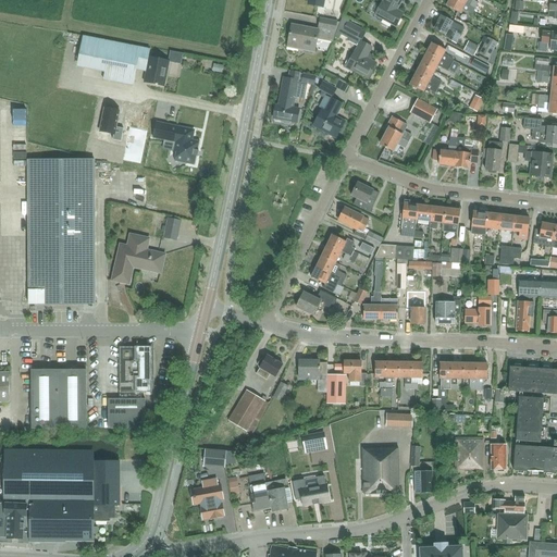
[(396,11),(401,0),(384,0),(383,3),(382,2),(375,16),(396,26),(403,14),(396,11)]
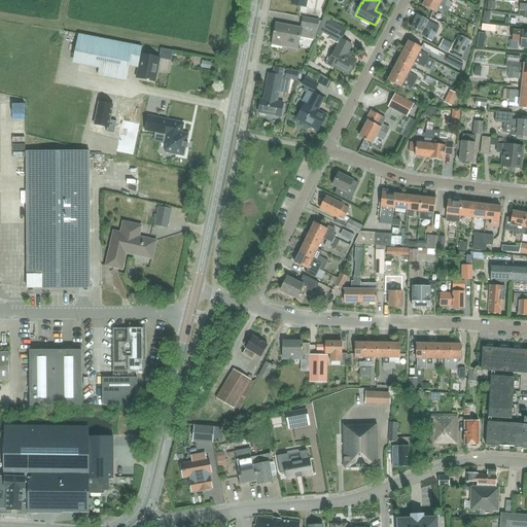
[(450,8),(441,3),(433,0),(424,0),(422,6),(435,13),(437,9),(447,14),(450,8)]
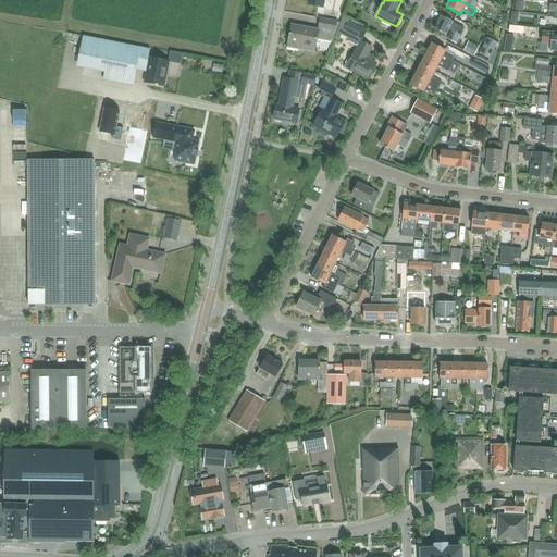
[(524,1),(516,1),(515,10),(523,11),(524,1)]
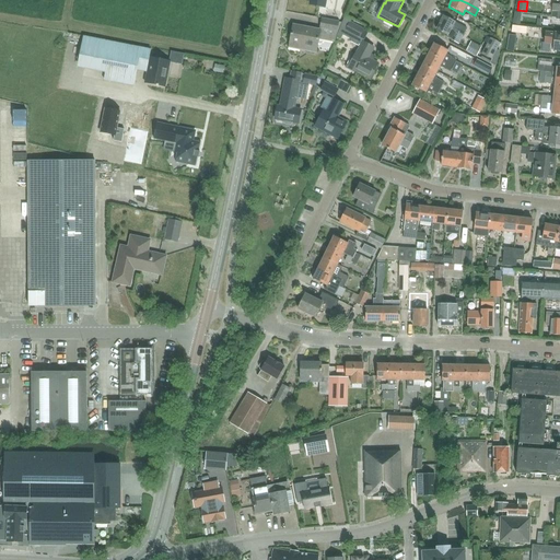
[(363,41),(359,37),(364,28),(350,22),(351,20),(345,16),(337,37),(341,39),(342,35),(361,45),(362,42),(363,41)]
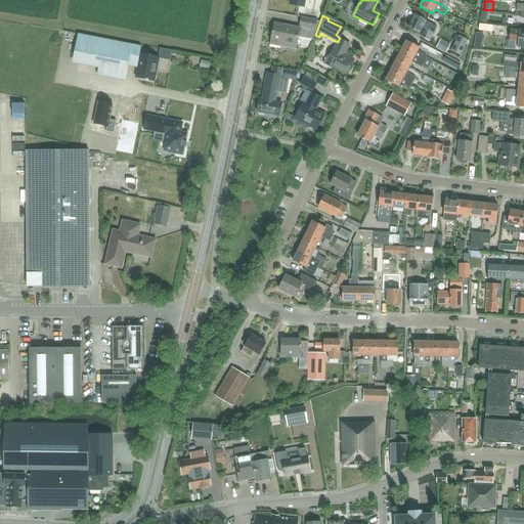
[(434,33),(437,27),(415,15),(407,28),(419,34),(418,35),(425,39),(429,31),(434,33)]
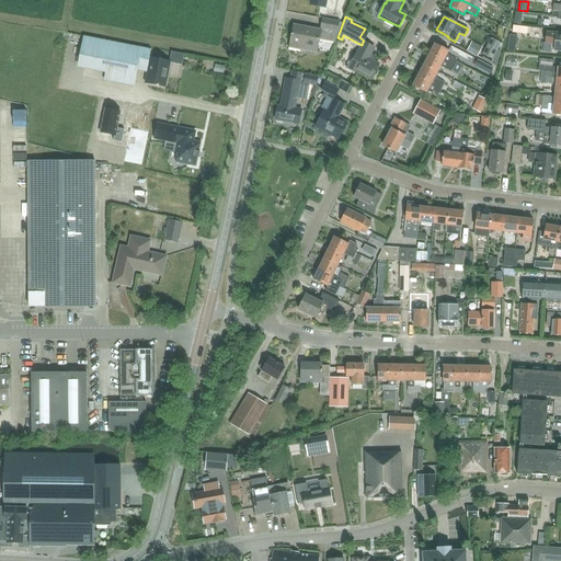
[(342,23),(339,22),(322,19),(320,31),(293,26),(289,47),(316,52),(318,39),(334,43),(342,23)]
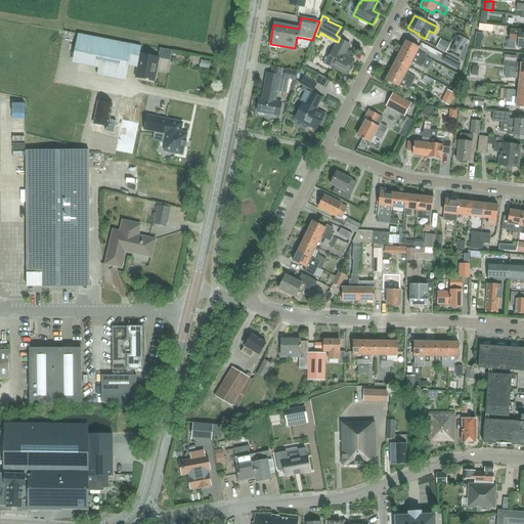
[(510,40),(515,41),(514,46),(518,47),(518,46),(523,47),(523,31),(519,31),(519,32),(511,32),(510,40)]
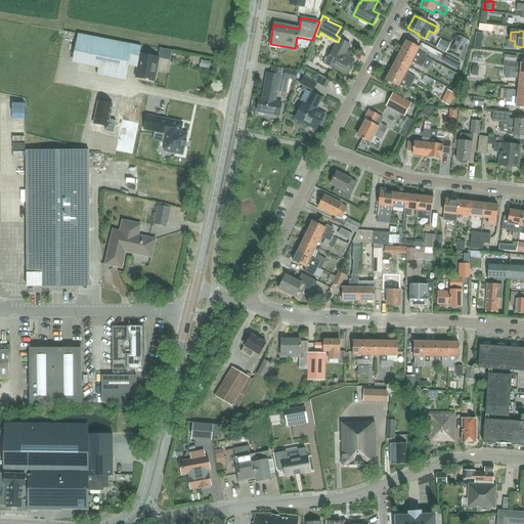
[(139,47),(80,35),(75,57),(99,62),(96,74),(124,79),(129,57),(137,58),(139,47)]
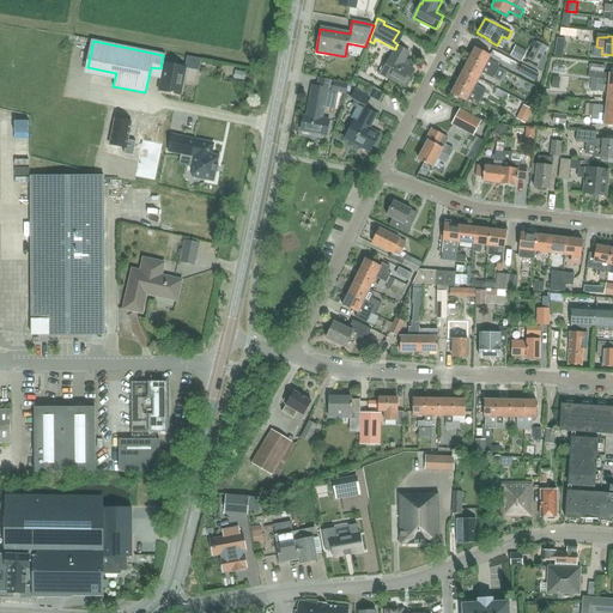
[(528,59),(538,65),(547,48),(536,42),(528,59)]
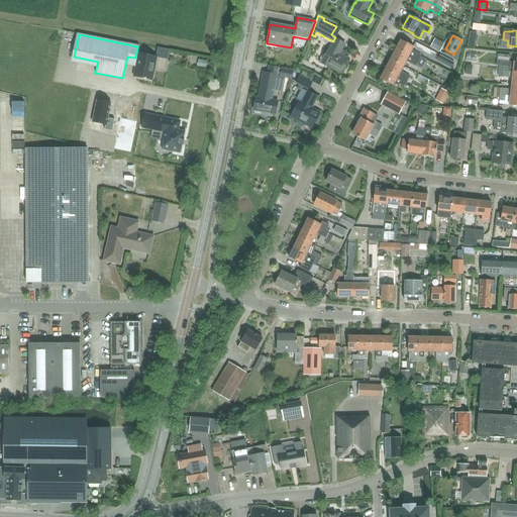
[(345,52),(341,49),(344,44),(334,38),(333,41),(329,48),(328,48),(324,57),(322,57),(319,63),(327,67),(327,66),(341,73),(348,60),(343,57),(345,52)]
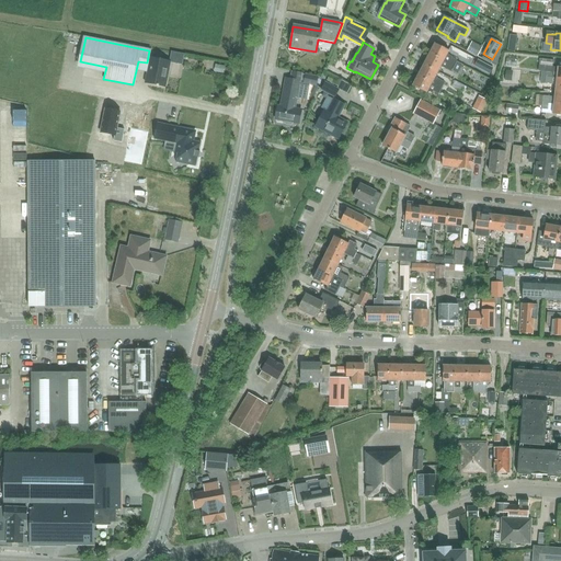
[(482,47),(471,42),(467,50),(477,56),(482,47)]
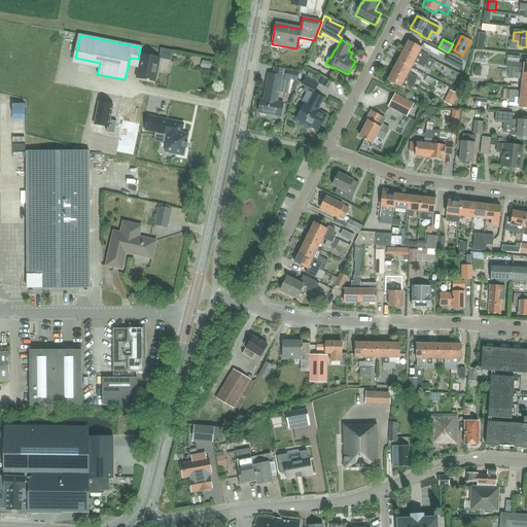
[(408,41),(402,51),(416,58),(430,66),(431,67),(434,61),(428,58),(429,57),(424,54),(420,51),(421,48),(408,41)]
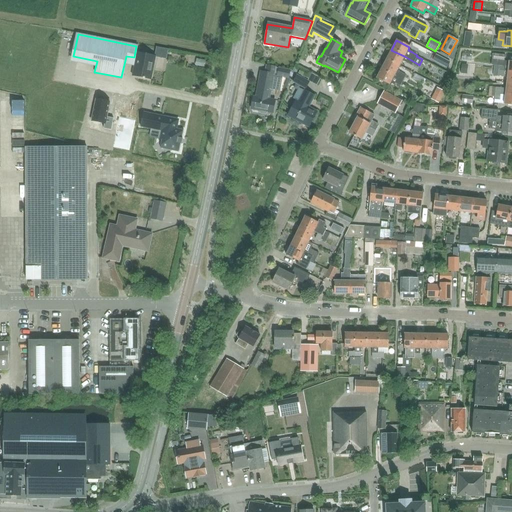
[(418,64),(404,56),(391,50),(386,59),(399,66),(402,61),(416,68),(418,64)]
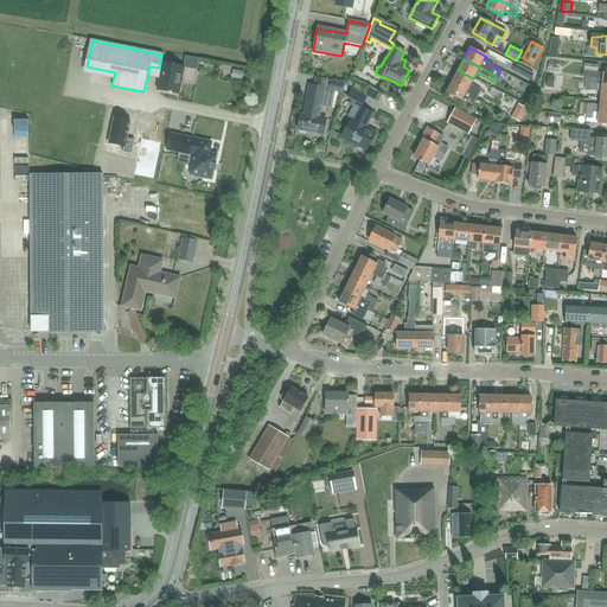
[(530,71),(534,65),(522,59),(518,66),(530,71)]
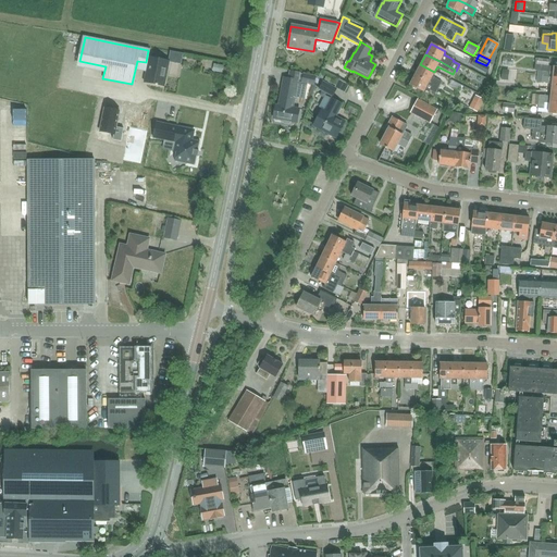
[(163,86),(168,61),(149,58),(144,82),(163,86)]
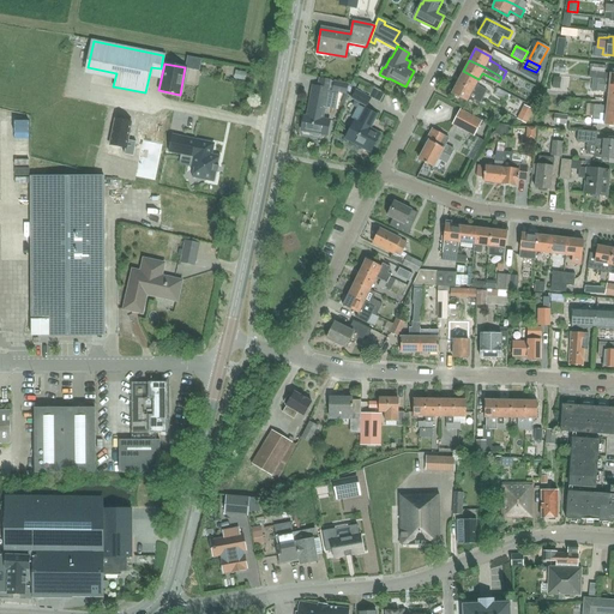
[(597,79),(596,84),(608,85),(608,86),(613,86),(613,73),(609,73),(606,73),(606,70),(605,70),(605,67),(590,65),(589,78),(597,79)]
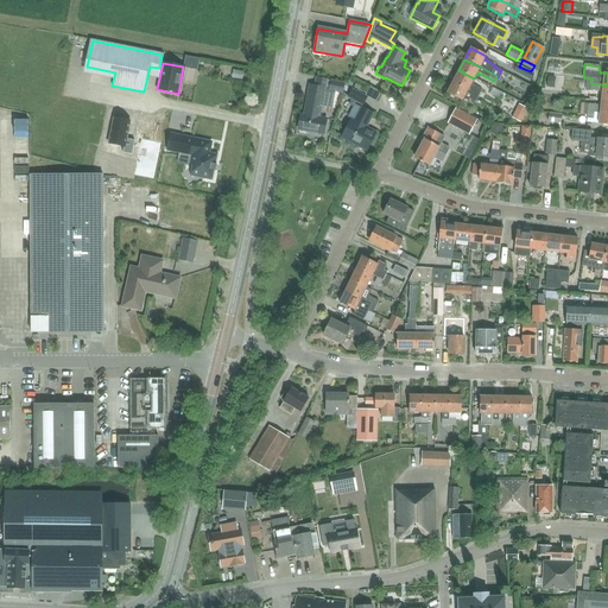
[(244,71),(233,69),(232,78),(242,80),(244,71)]
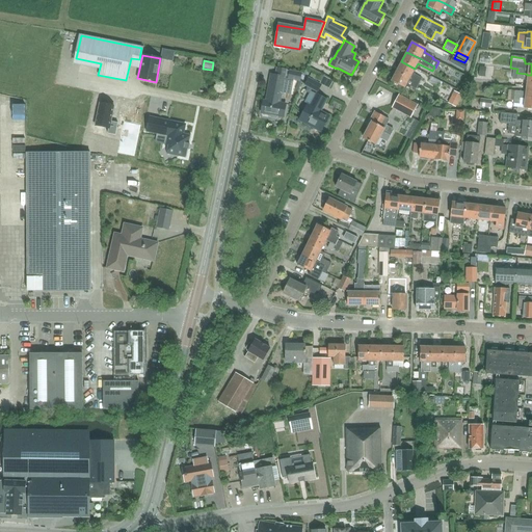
[(413,74),(415,69),(401,61),(396,72),(419,84),(421,78),(413,74)]
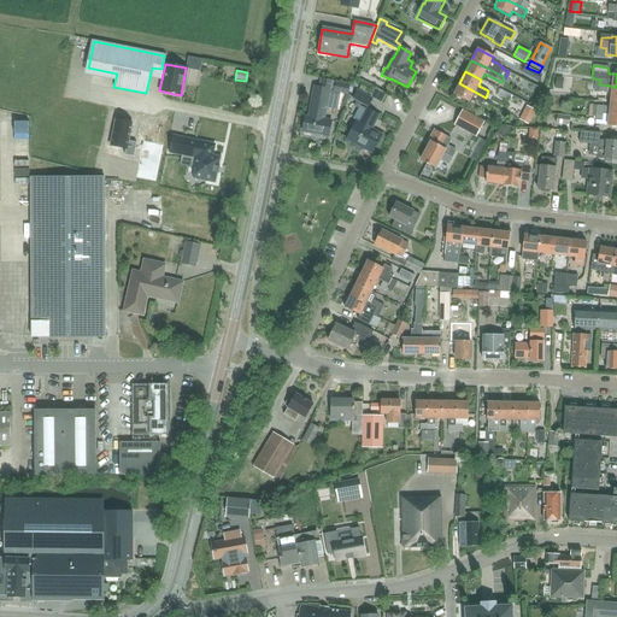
[(348,95),(351,84),(321,78),(319,87),(315,87),(309,117),(305,117),(303,131),(313,134),(313,135),(315,137),(321,139),(323,137),(323,136),(329,137),(333,119),(325,118),(328,109),(338,111),(340,93),(348,95)]
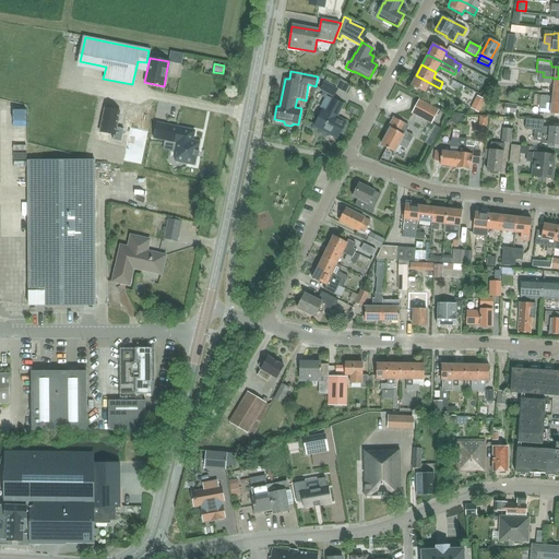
[(476,85),(455,75),(453,78),(447,74),(442,83),(456,90),(460,83),(474,91),(476,85)]
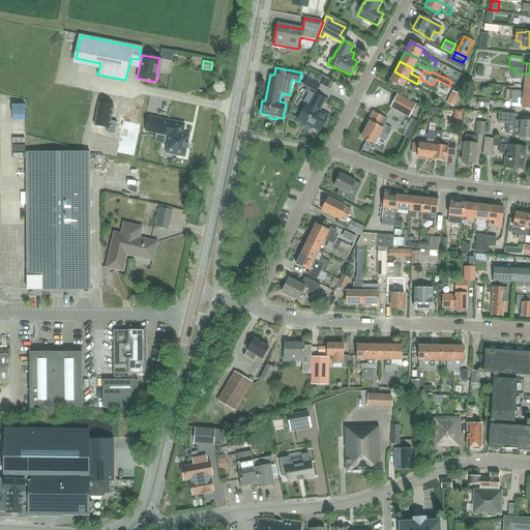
[(417,84),(394,71),(389,82),(403,88),(405,85),(409,87),(410,87),(414,89),(417,84)]
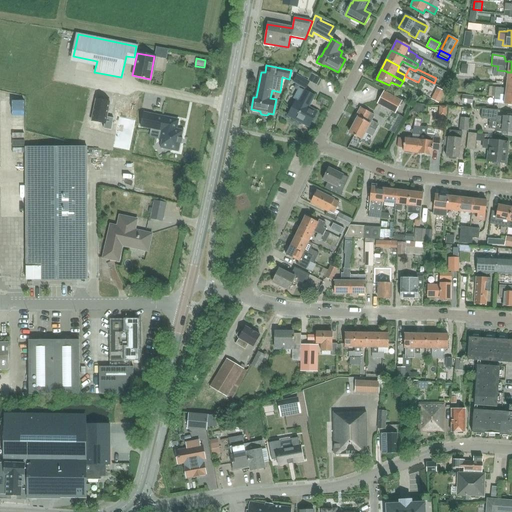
[(511,83),(511,72),(507,72),(507,71),(497,70),(497,76),(506,77),(506,83),(511,83)]
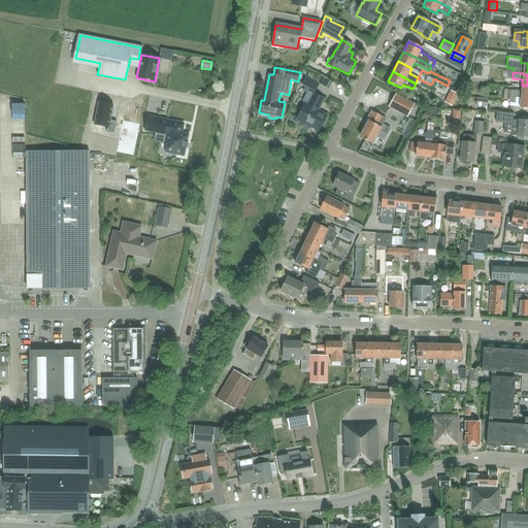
[(320,75),(317,80),(318,81),(318,84),(319,84),(327,88),(330,80),(320,75)]
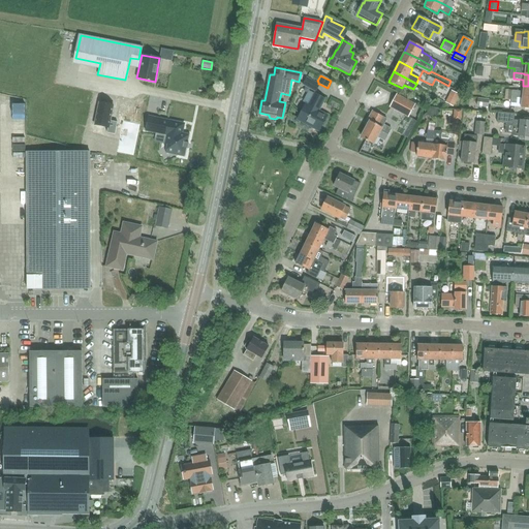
[(318,84),(307,78),(302,86),(315,92),(319,84),(318,84)]
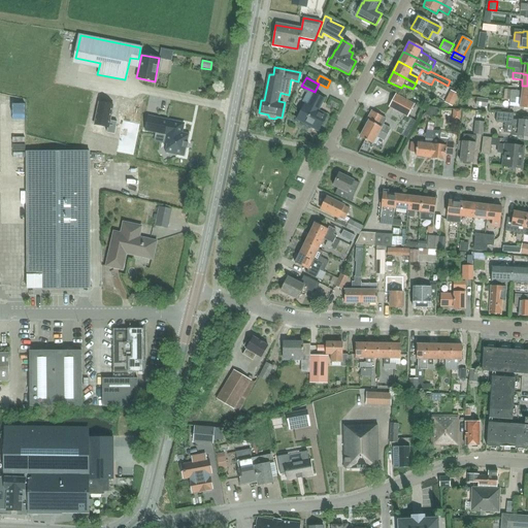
[(509,101),(510,96),(527,97),(527,86),(522,86),(521,92),(507,90),(506,101),(509,101)]
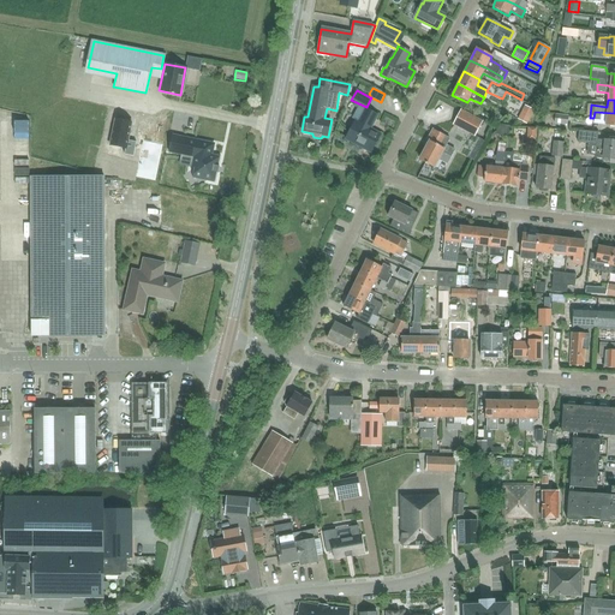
[(535,109),(525,105),(518,119),(527,124),(535,109)]
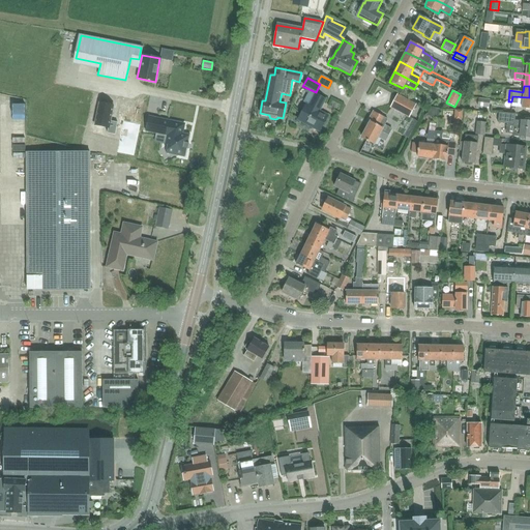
[(297,120),(305,124),(319,133),(328,115),(320,111),(326,99),(315,93),(308,106),(306,104),(297,120)]
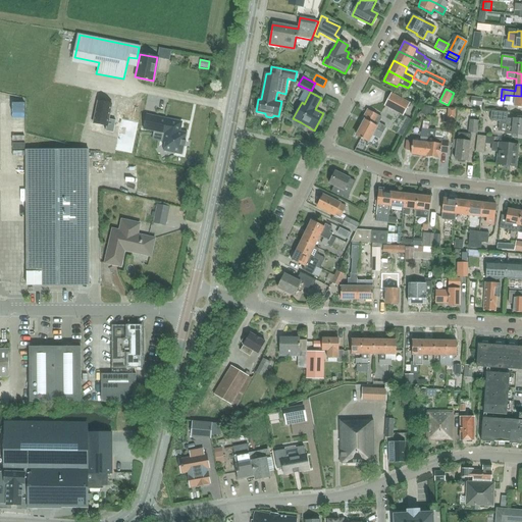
[(405,112),(410,103),(392,93),(386,102),(405,112)]
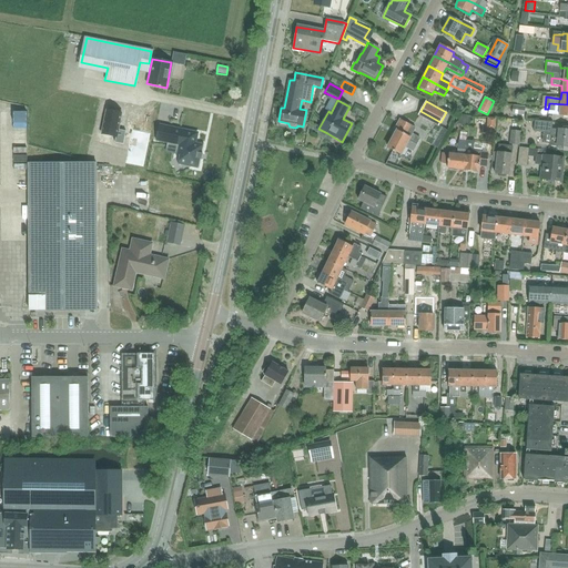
[(567,117),(567,104),(549,103),(548,109),(547,114),(567,117)]
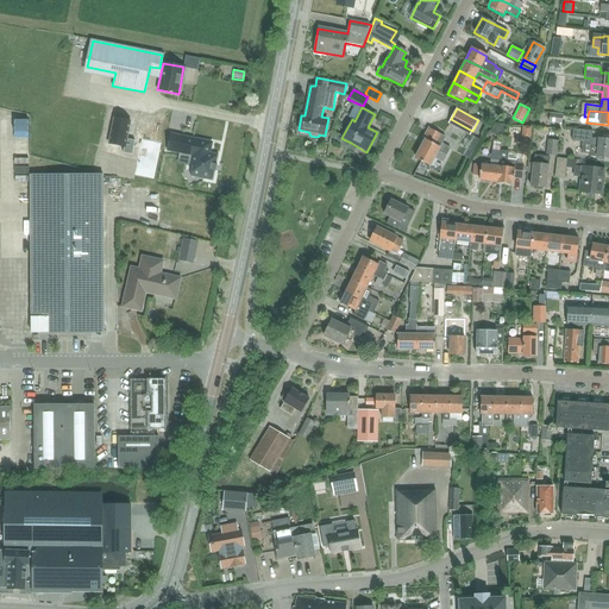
[(121,114),(117,113),(111,139),(126,142),(125,148),(135,150),(137,136),(130,135),(133,117),(129,115),(129,113),(121,112),(121,114)]
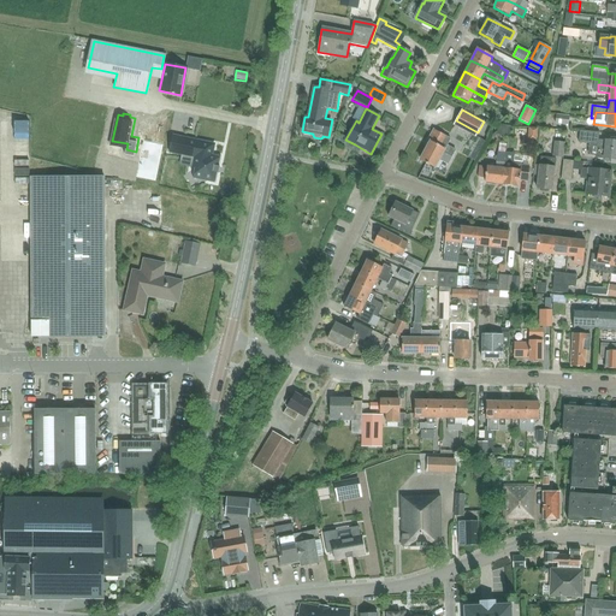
[(569,116),(556,114),(555,124),(568,125),(569,116)]
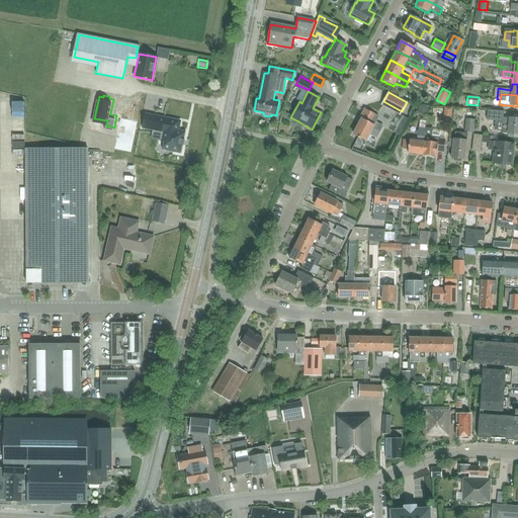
[(454,112),(455,103),(448,102),(447,111),(454,112)]
